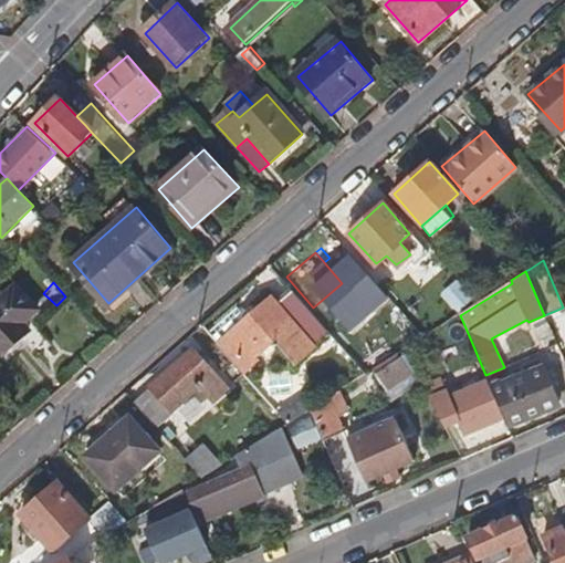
[(22,319),(35,308),(16,284),(0,296),(0,348),(7,358),(34,334),(22,319)]
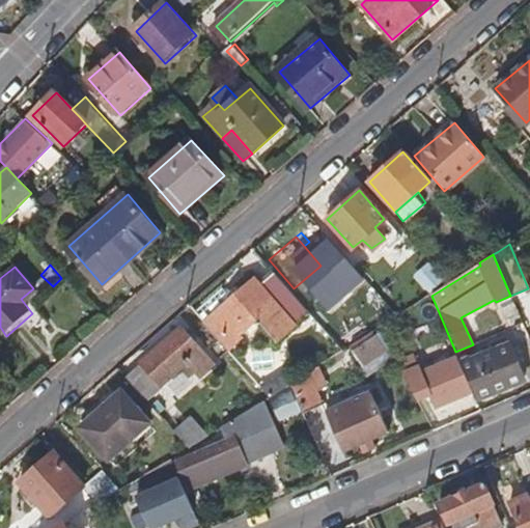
[(309,311),(274,272),(258,284),(254,279),(240,290),(236,286),(228,293),(232,297),(202,323),(226,350),(242,337),(236,332),(256,315),(278,338),(309,311)]
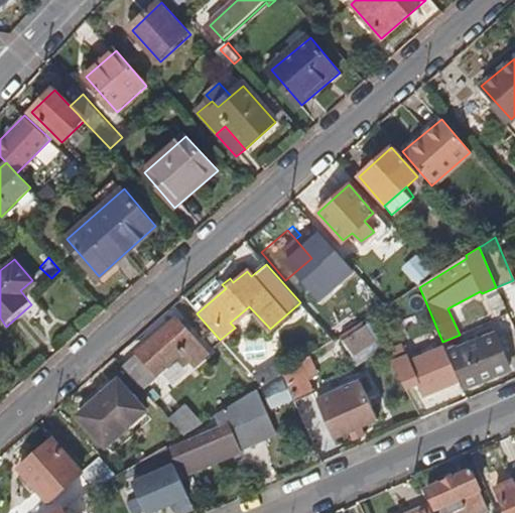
[(514,328),(503,302),(490,308),(501,333),(514,328)]
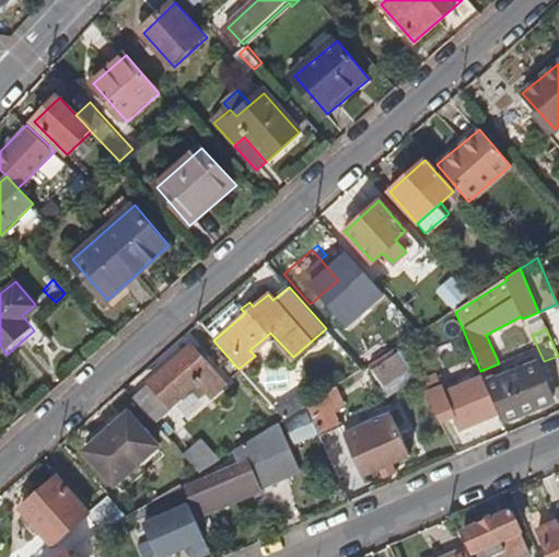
[(365,367),(384,355),(368,332),(349,345),(365,367)]
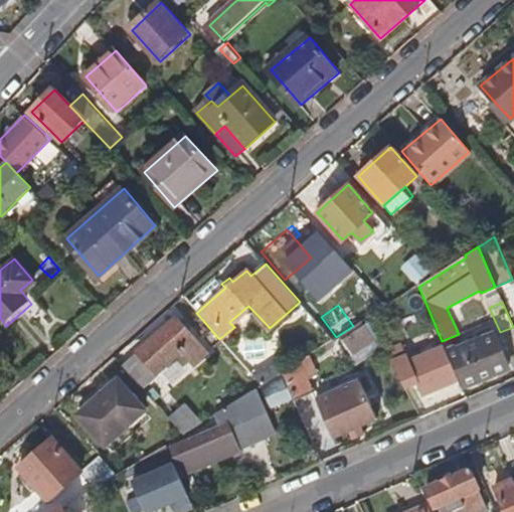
[(162,329),(121,364),(139,384),(179,349),(194,366),(206,355),(176,320),(164,331),(162,329)]
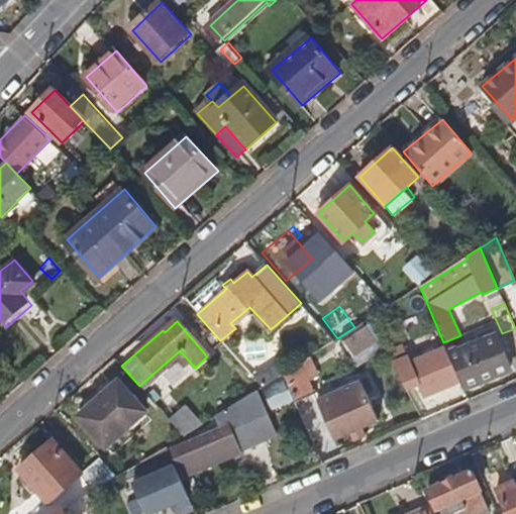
[(366,326),(343,341),(351,354),(375,340),(366,326)]
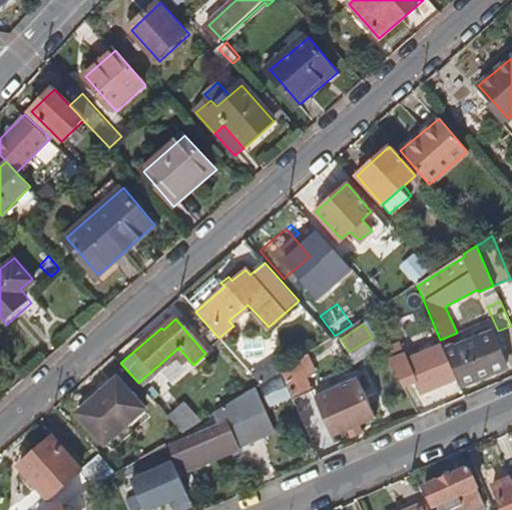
[(379,351),(372,338),(349,352),(358,365),(379,351)]
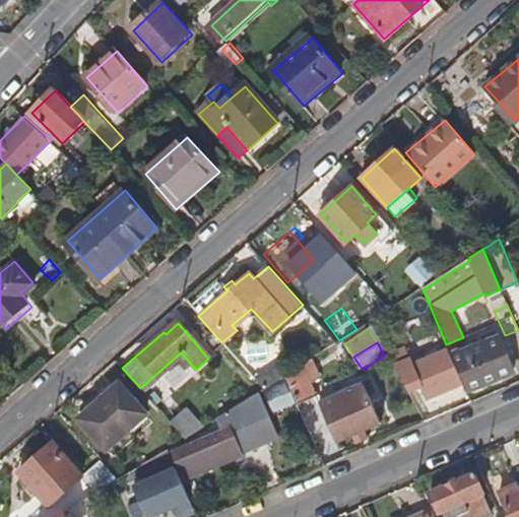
[(500,343),(458,362),(469,390),(512,371),(500,343)]
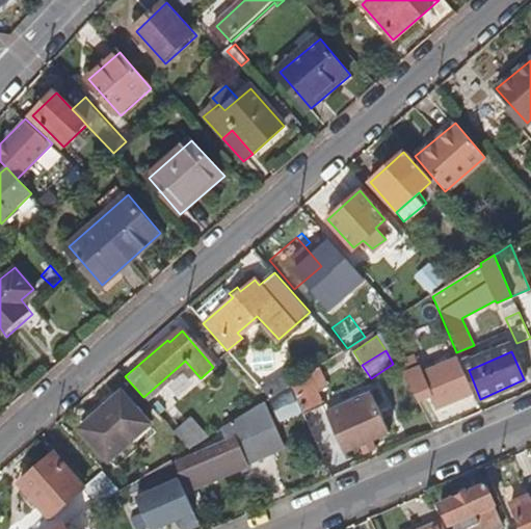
[(404,374),(419,369),(413,354),(397,361),(404,374)]
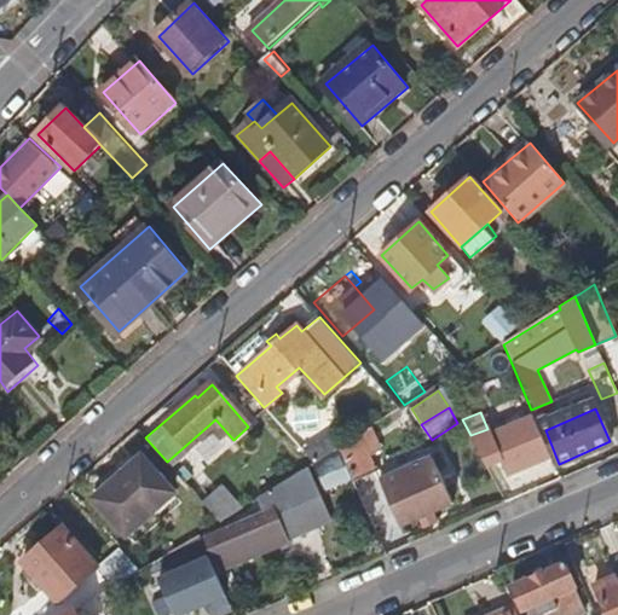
[(471,435),(489,470),(504,464),(509,476),(548,459),(530,418),(491,435),(487,429),(471,435)]
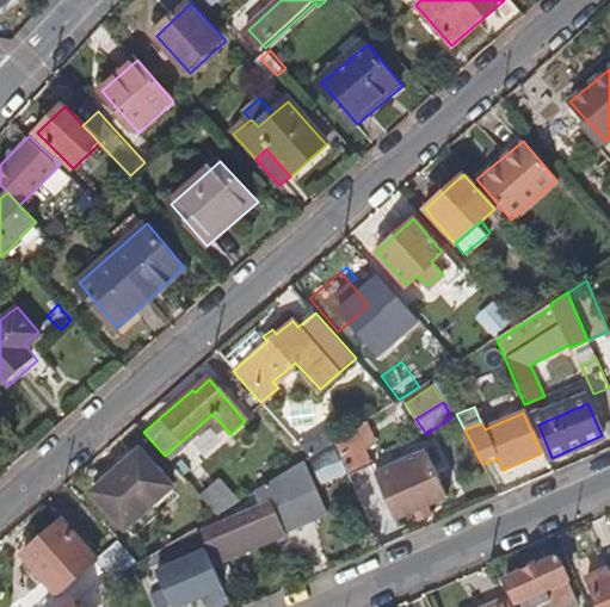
[(326,431),(333,441),(344,434),(337,423),(326,431)]
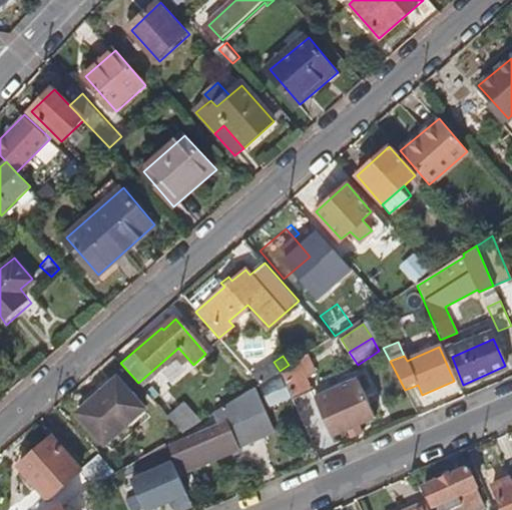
[(291,397),(295,407),(315,399),(297,360),(289,365),(280,371),(291,397)]
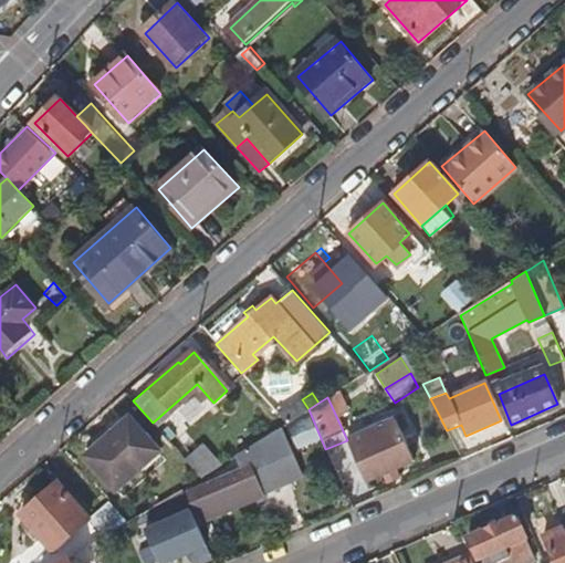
[(278,415),(285,424),(309,409),(302,399),(278,415)]
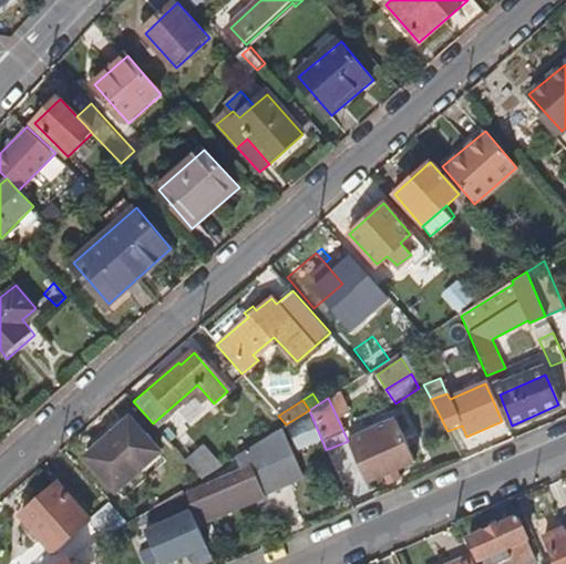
[(297,450),(321,439),(309,410),(286,424),(297,450)]
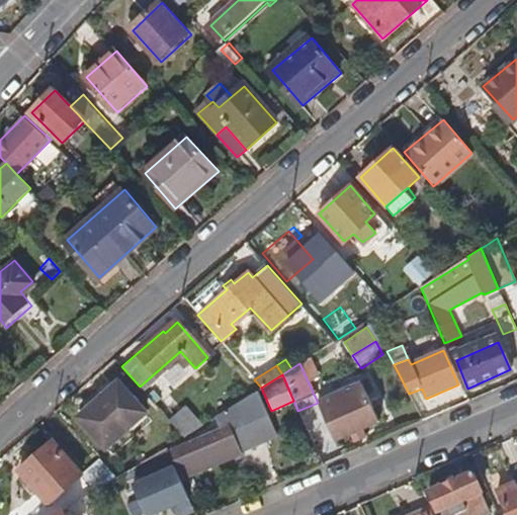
[(118,382),(79,417),(104,445),(143,411),(118,382)]
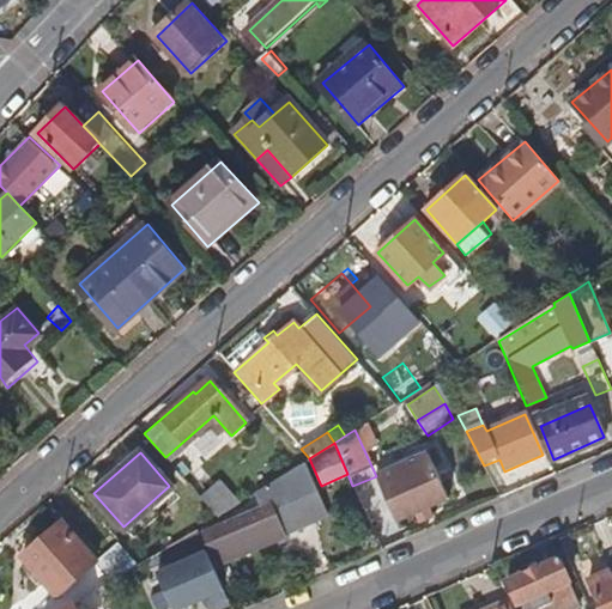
[(429,454),(376,476),(395,522),(448,499),(429,454)]
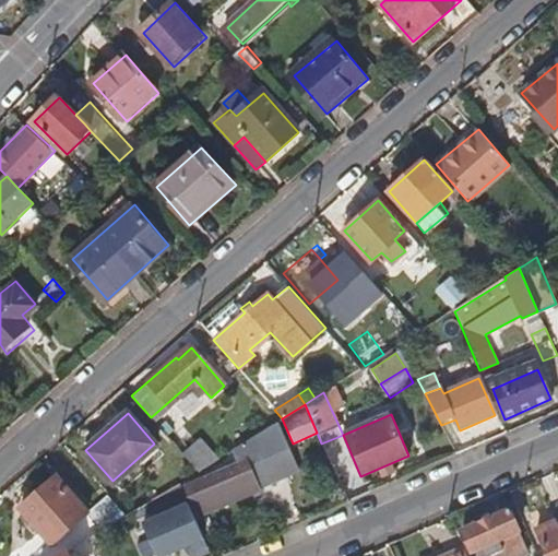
[(215,461),(199,472),(180,483),(189,503),(196,519),(299,474),(279,421),(215,461)]
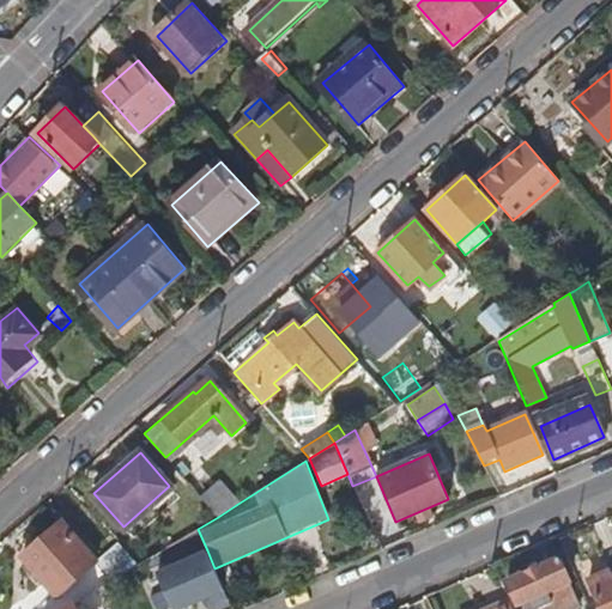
[(200,497),(218,517),(236,505),(218,482),(200,497)]
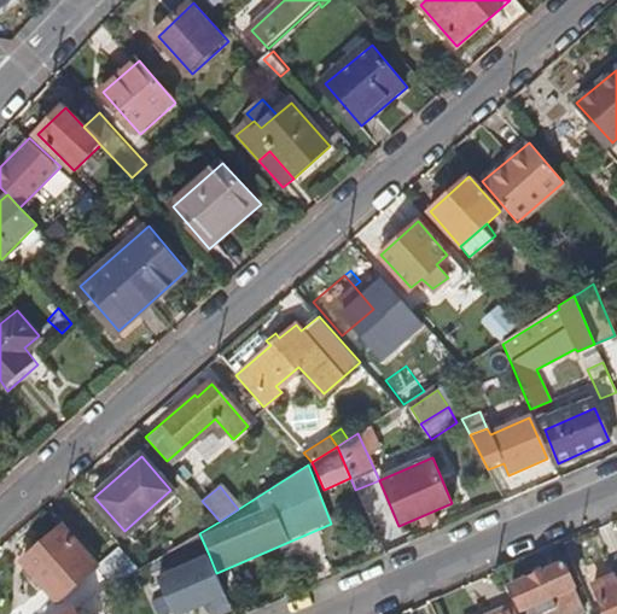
[(94,565),(60,526),(23,559),(57,598),(94,565)]
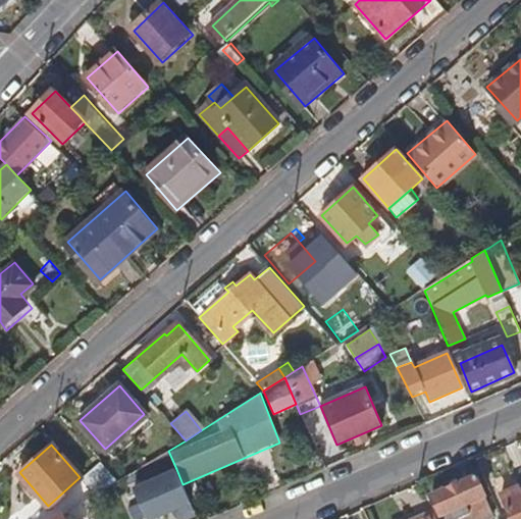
[(104,488),(116,481),(99,462),(89,471),(104,488)]
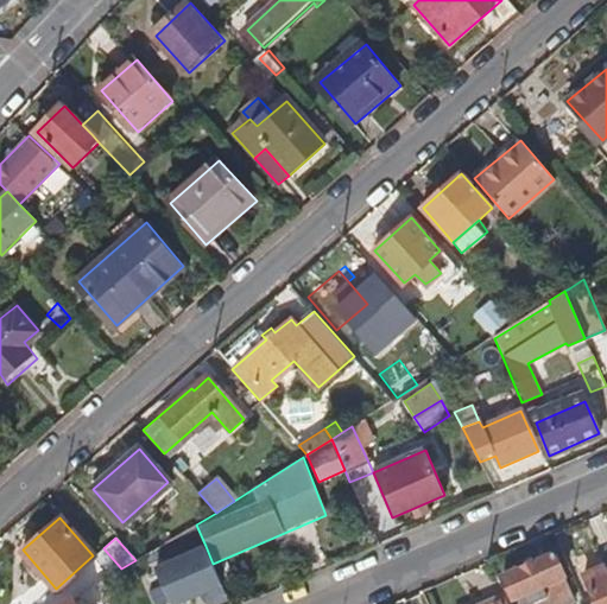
[(206,546),(155,566),(171,603),(222,584),(213,564),(206,546)]
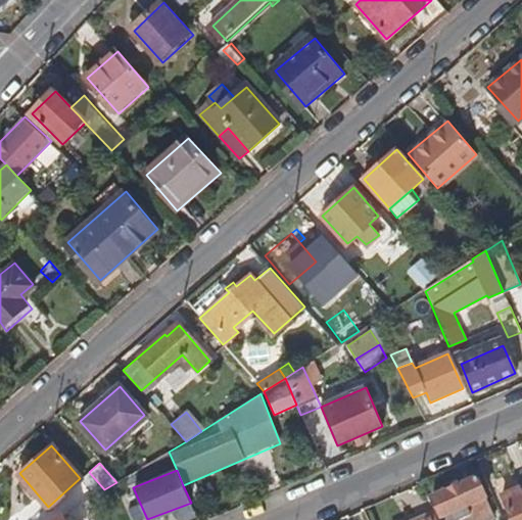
[(478,473),(433,492),(441,513),(444,519),(478,519),(494,513),(478,473)]
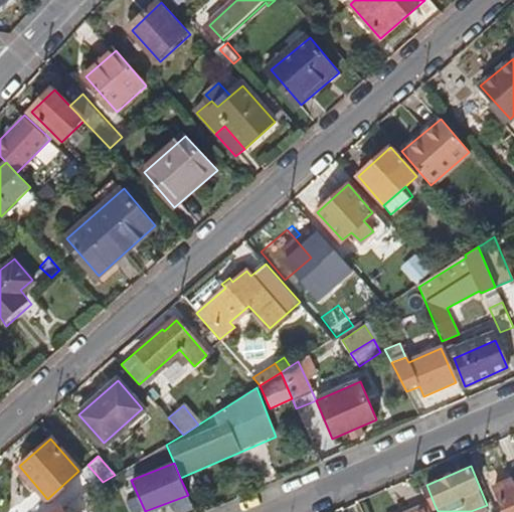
[(511,478),(495,485),(506,511),(513,511),(513,483),(511,478)]
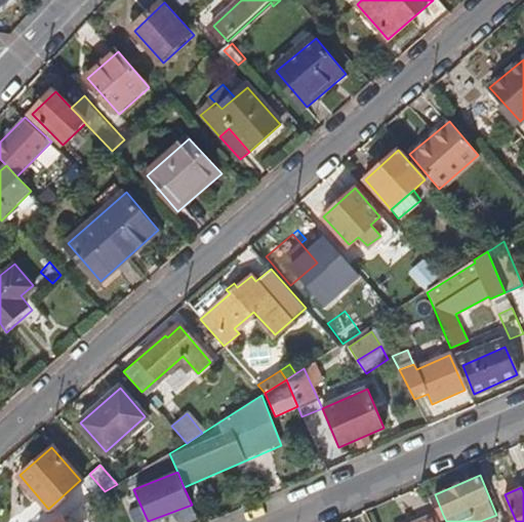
[(440,521),(436,512),(411,521),(440,521)]
